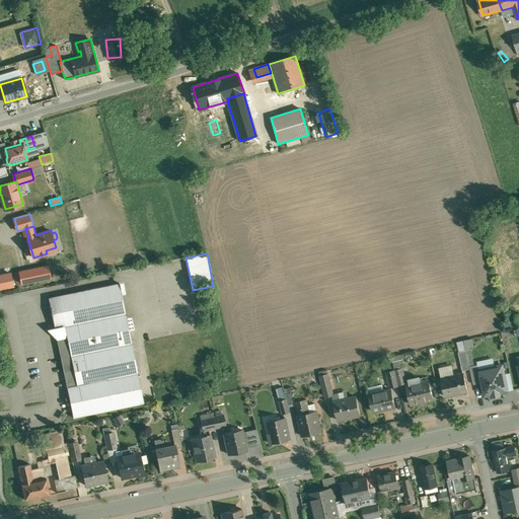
[(49,266),(19,272),(21,284),(51,278),(49,266)]
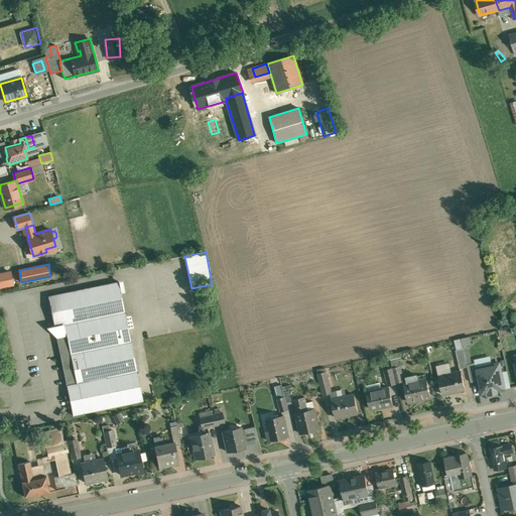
[(11,272),(0,274),(0,287),(13,285),(11,272)]
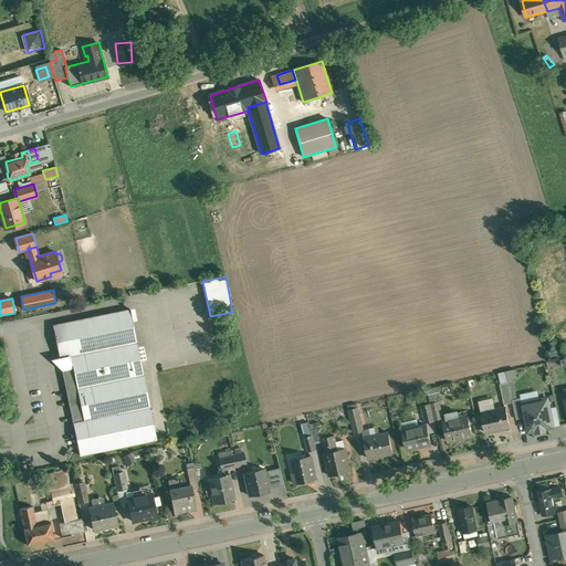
[(130,308),(55,324),(53,325),(60,359),(71,357),(84,419),(73,421),(80,456),(86,454),(157,439),(130,308)]
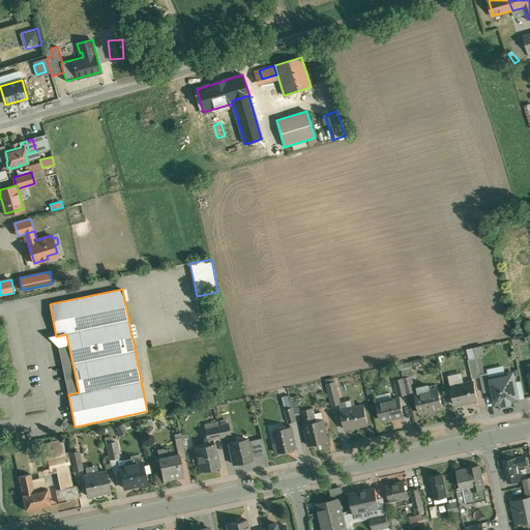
[(473,348),(467,350),(469,359),(476,358),(473,348)]
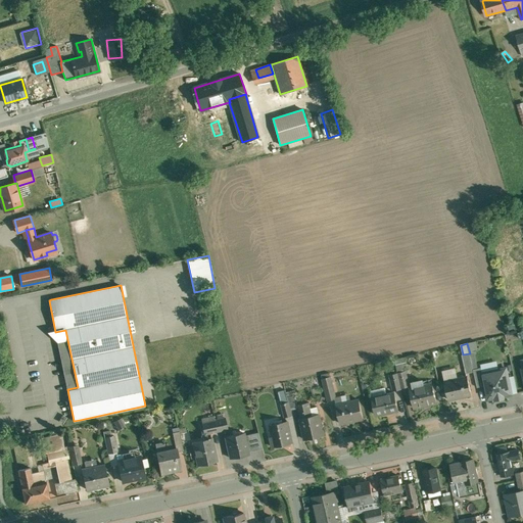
[(463,354),(462,355),(466,374),(474,372),(473,370),(470,353),(463,354)]
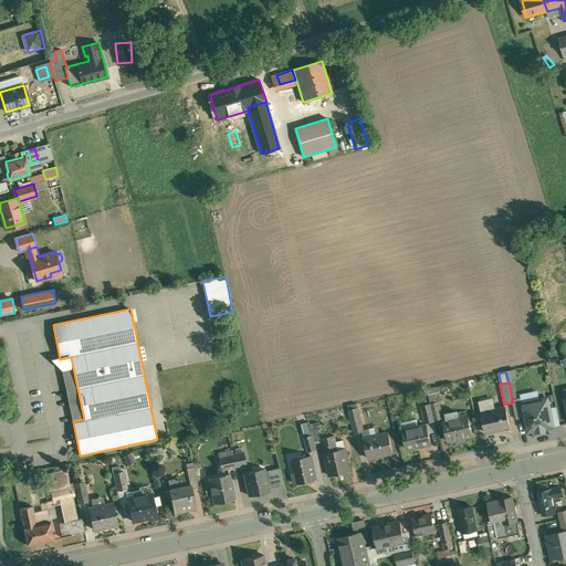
[(428,401),(437,399),(435,387),(426,388),(428,401)]
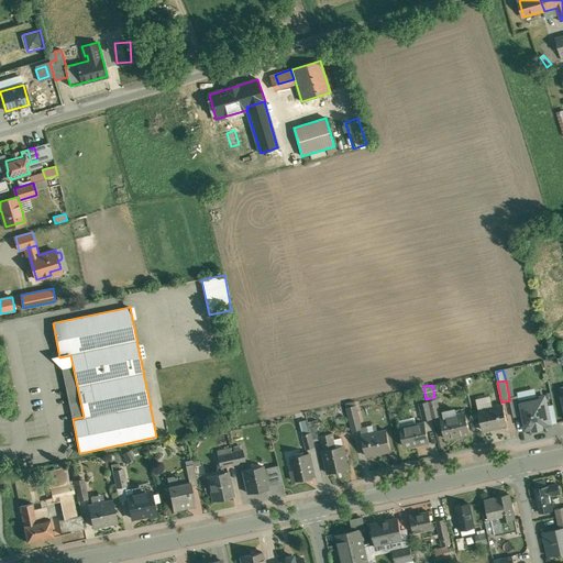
[(151,400),(157,398),(155,392),(148,393),(151,400)]
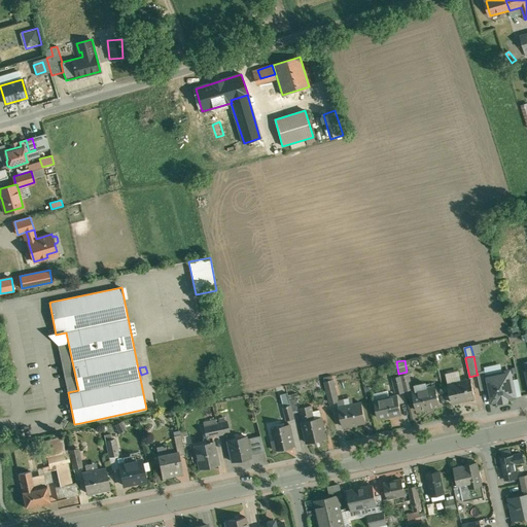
[(481,390),(488,389),(486,377),(485,371),(477,373),(478,375),(481,390)]
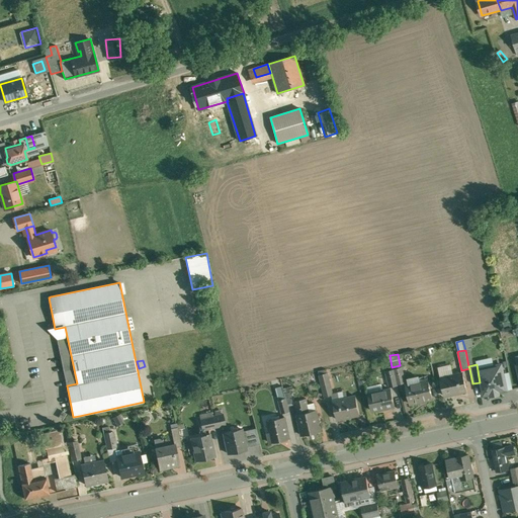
[(480,382),(483,396),(491,395),(491,396),(499,395),(498,393),(507,391),(501,365),(478,370),(480,382)]
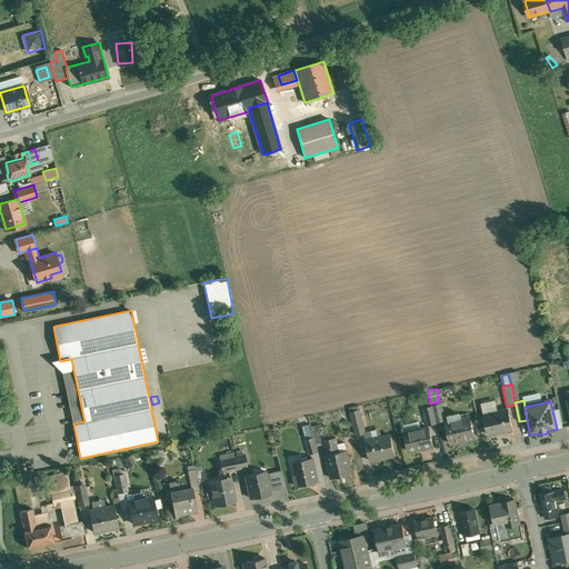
[(441,405),(433,407),(437,422),(446,420),(441,405)]
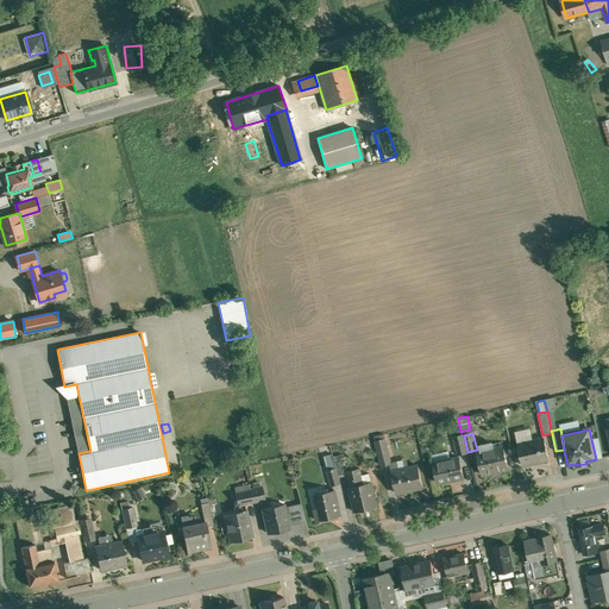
[(464,435),(454,438),(459,456),(468,453),(468,452),(464,435)]
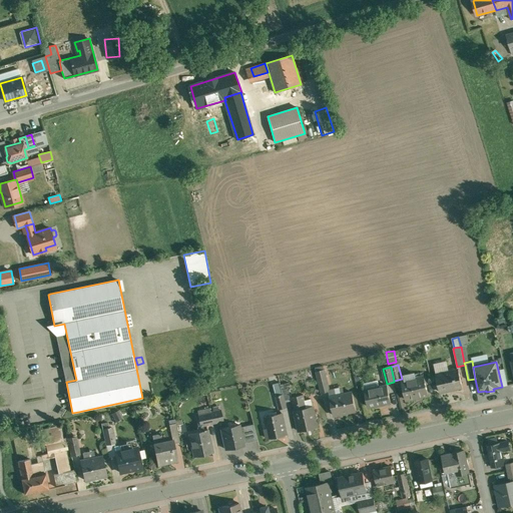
[(330,391),(324,370),(317,372),(322,393),(330,391)]
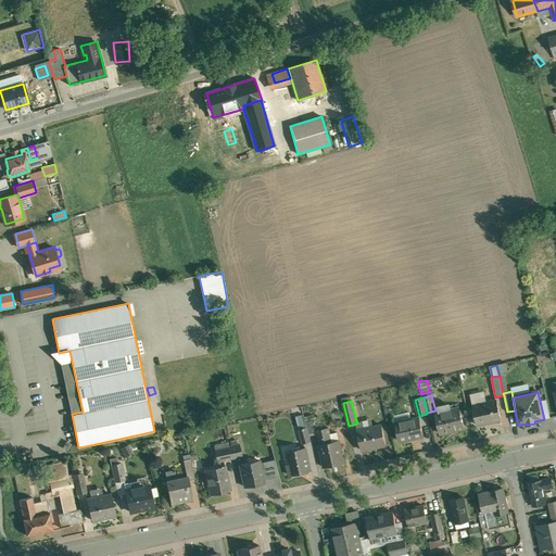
[(496,401),(474,406),(477,425),(501,419),(496,401)]
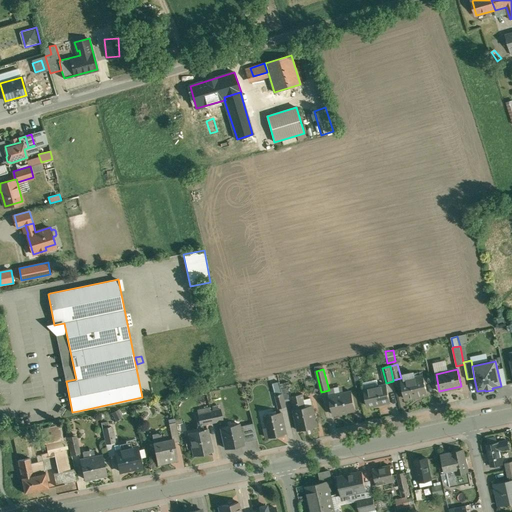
[(423,376),(414,378),(414,380),(402,383),(401,381),(405,399),(427,394),(423,376)]
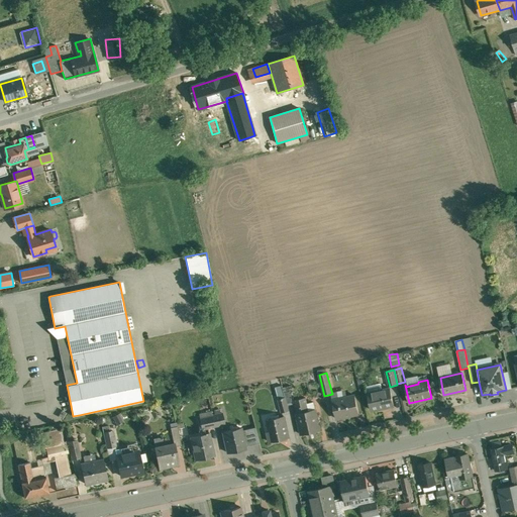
[(282,387),(276,388),(279,400),(285,398),(284,394),(282,387)]
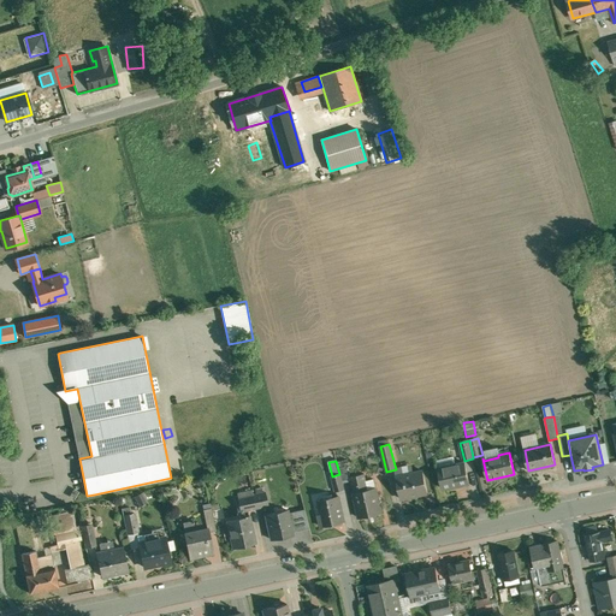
[(465,463),(438,469),(443,489),(457,486),(457,487),(469,485),(465,463)]
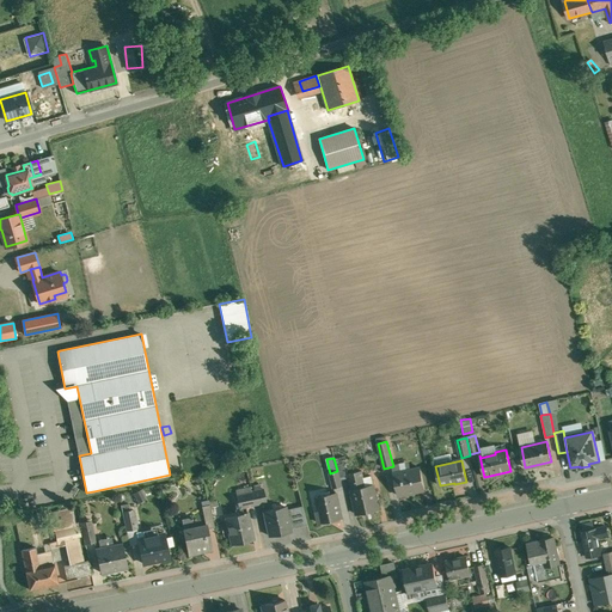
[(347,464),(336,466),(337,471),(340,481),(349,478),(348,475),(349,475),(347,464)]
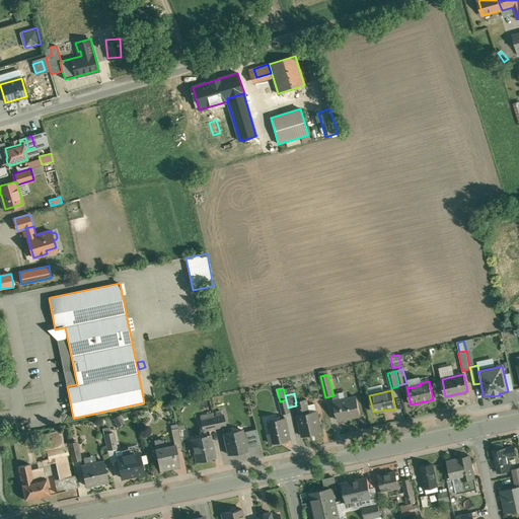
[(356,397),(334,402),(338,421),(360,416),(356,397)]
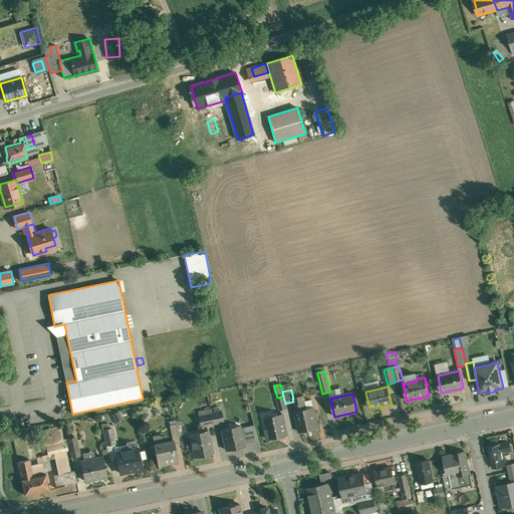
[(285,404),(283,396),(277,398),(280,411),(287,409),(285,404)]
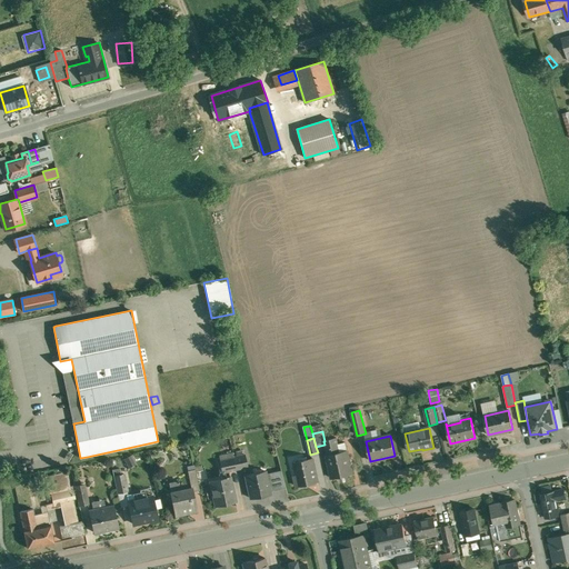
[(347,451),(337,453),(336,447),(338,447),(336,438),(325,441),(323,441),(325,445),(327,456),(331,479),(351,475),(347,451)]
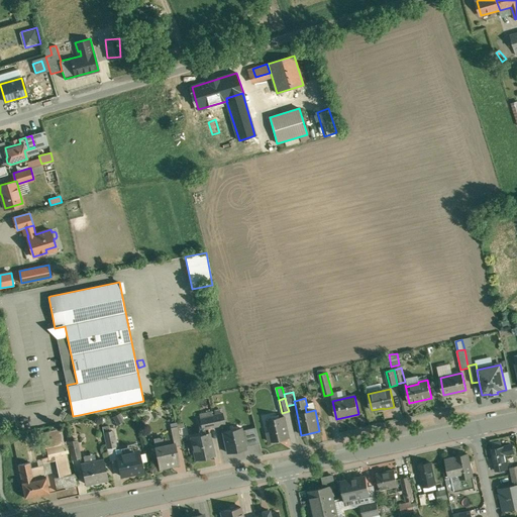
[(211,412),(199,414),(200,418),(199,419),(201,429),(215,427),(212,416),(211,412)]
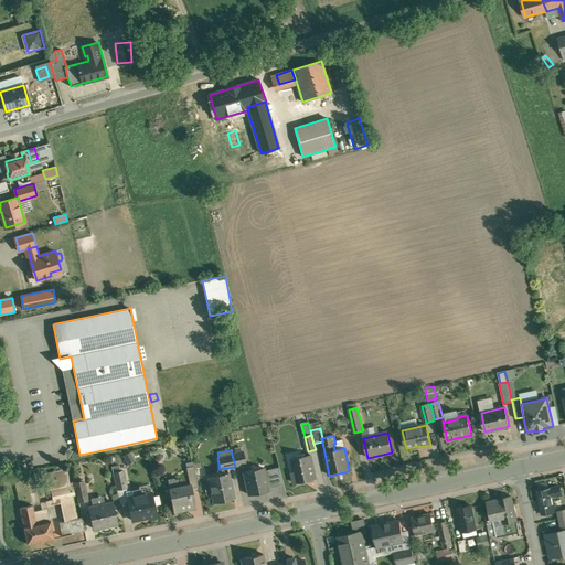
[(244,452),(232,455),(235,467),(246,464),(244,452)]
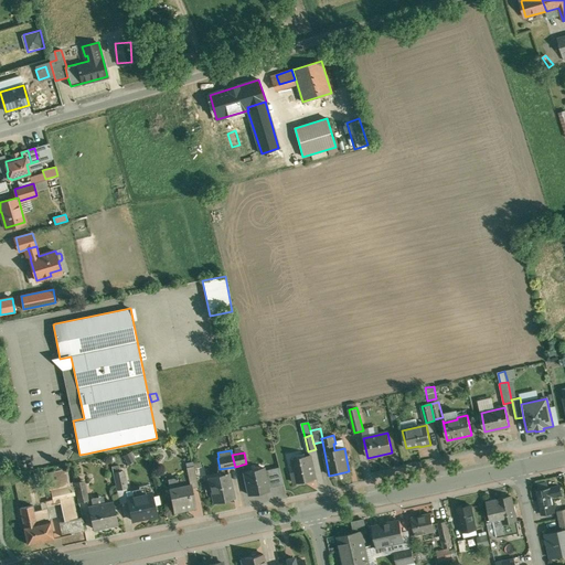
[(310,456),(291,460),(294,472),(291,473),(294,483),(316,479),(310,456)]
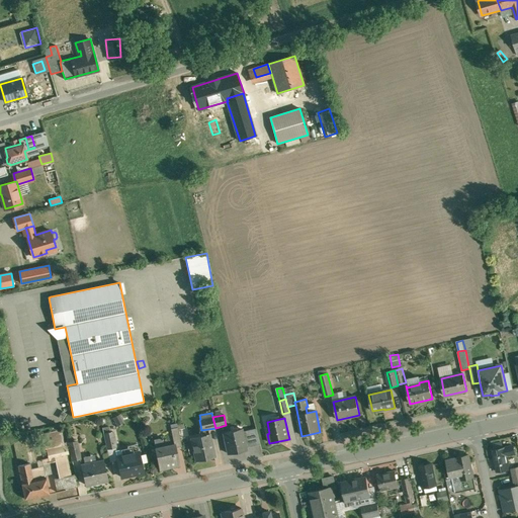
[(177,427),(171,429),(174,444),(181,443),(177,427)]
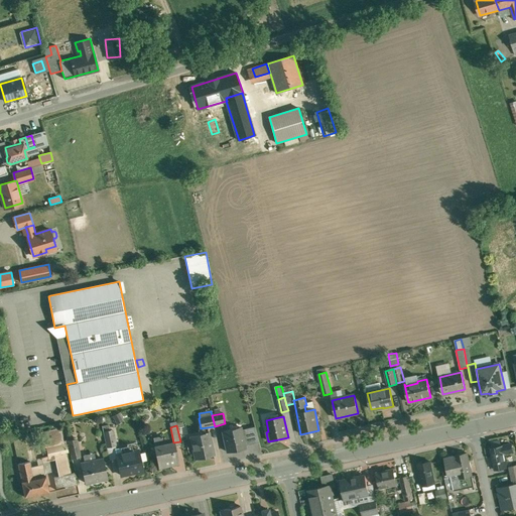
[(240,427),(223,431),(228,453),(245,448),(240,427)]
